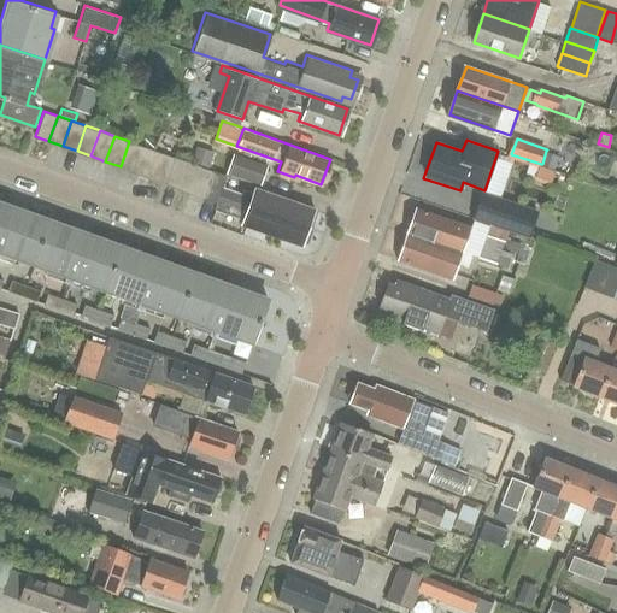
[(121,166),(134,171),(144,147),(129,141),(121,166)]
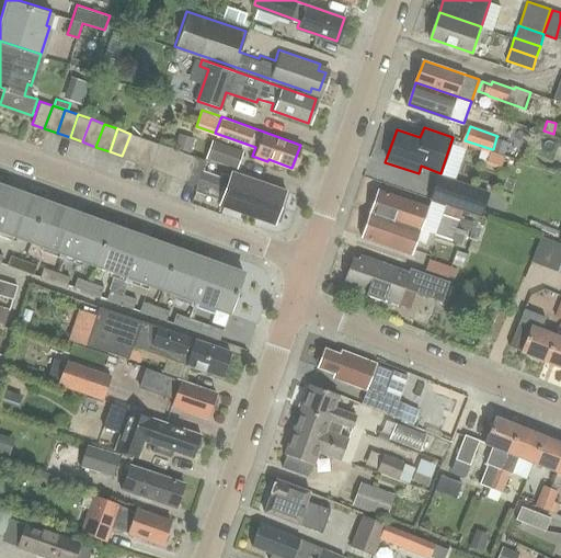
[(179,132),(173,146),(189,152),(194,138),(179,132)]
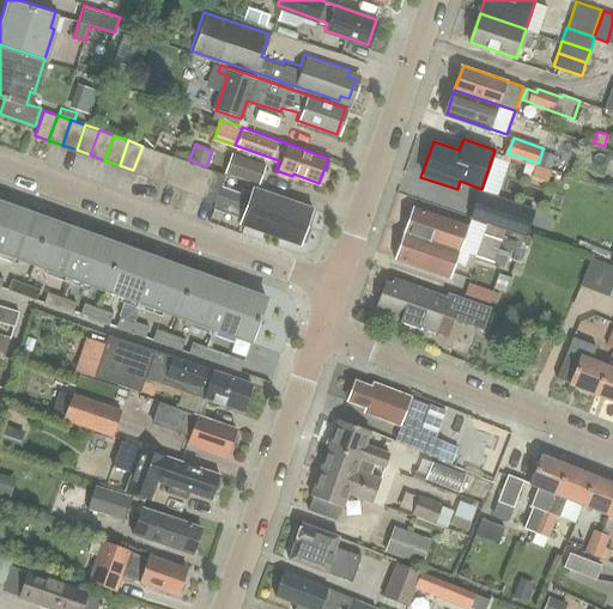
[(133,170),(147,176),(157,151),(143,146),(133,170)]
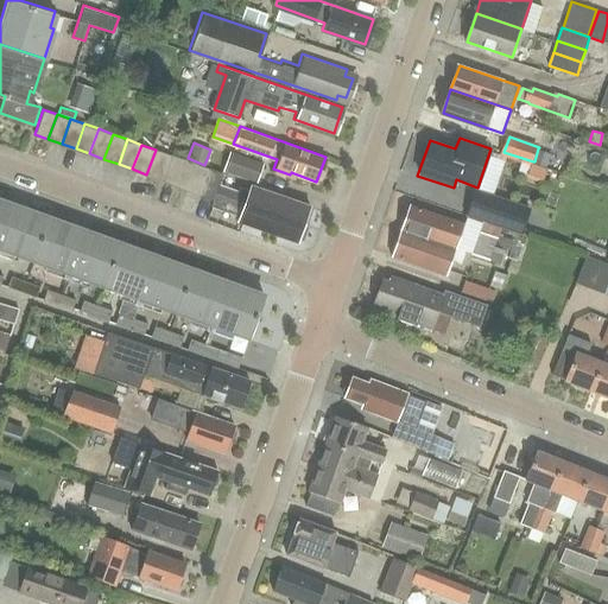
[(538,148),(534,161),(548,166),(552,153),(538,148)]
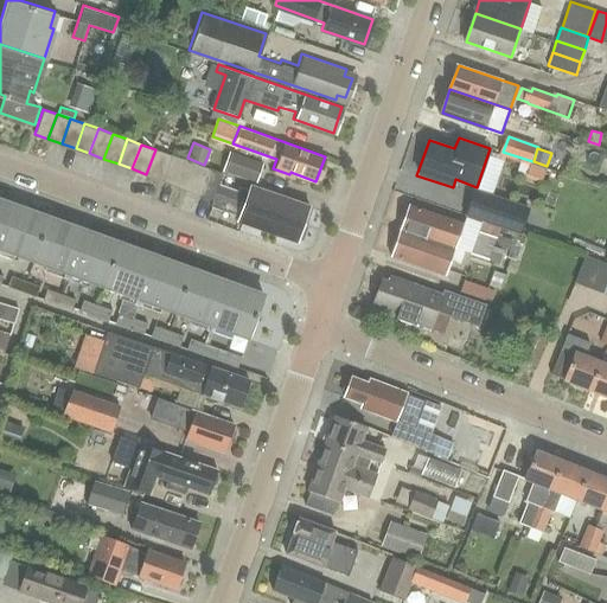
[(146,174),(161,179),(170,154),(155,149),(146,174)]
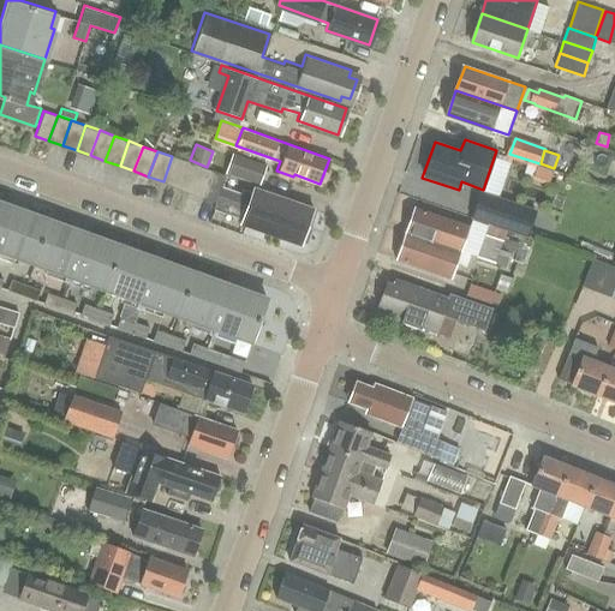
[(267,165),(233,154),(227,173),(261,184),(267,165)]
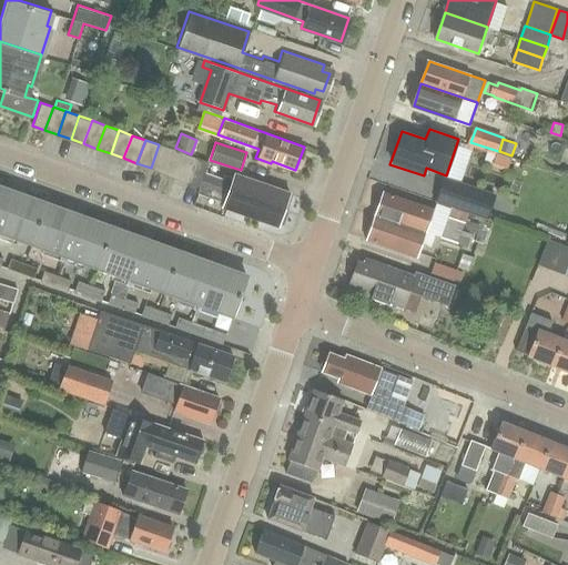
[(151,168),(163,172),(172,149),(159,144),(151,168)]
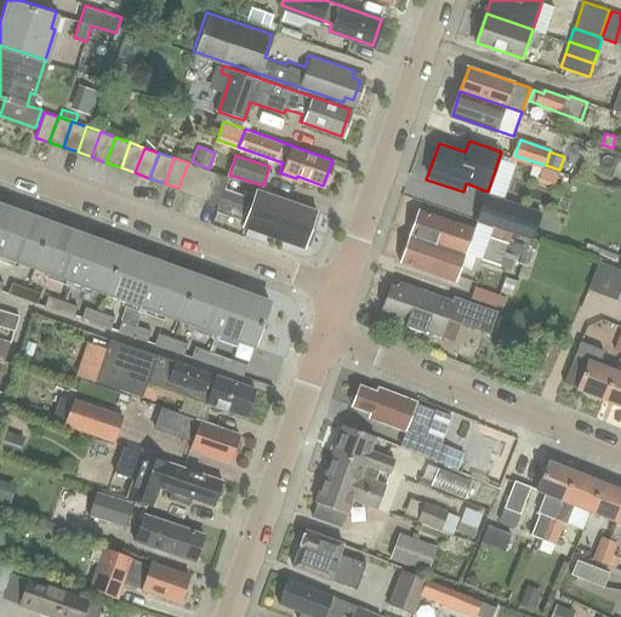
[(178,188),(191,193),(200,167),(188,163),(178,188)]
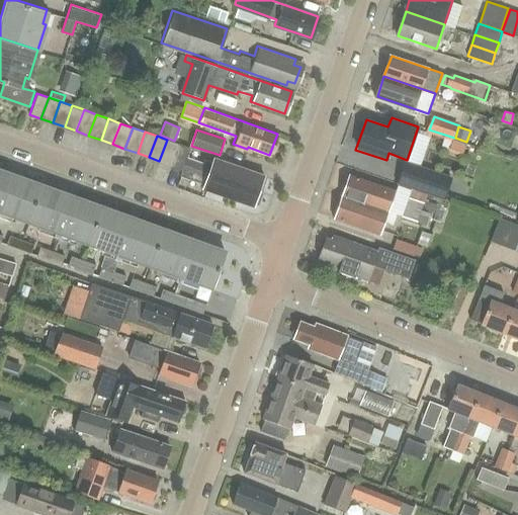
[(159,161),(170,165),(178,144),(167,140),(159,161)]
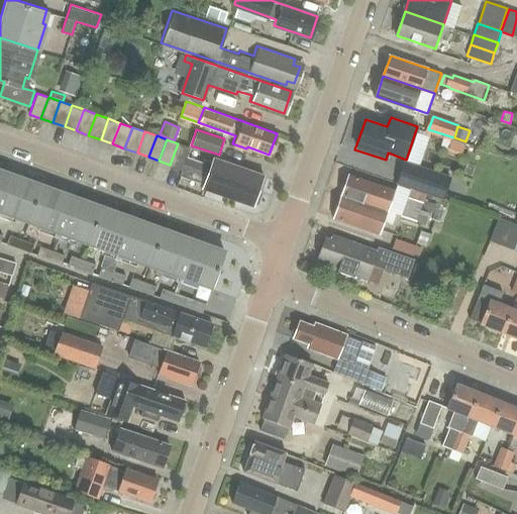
[(451,139),(448,147),(461,152),(464,144),(451,139)]
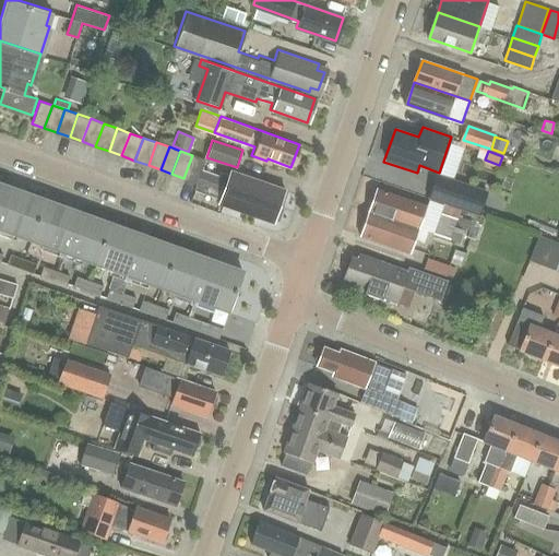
[(195,182),(198,176),(200,170),(204,160),(192,155),(183,178),(195,182)]
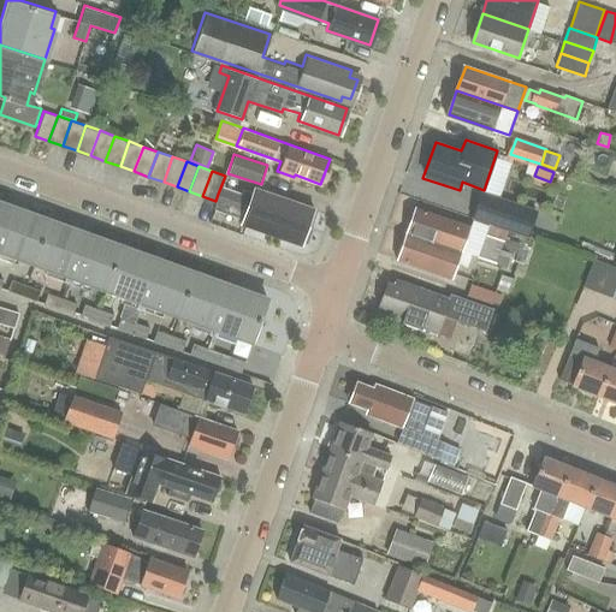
[(306,225),(313,207),(253,185),(252,190),(244,188),(242,195),(220,188),(218,194),(306,225)]
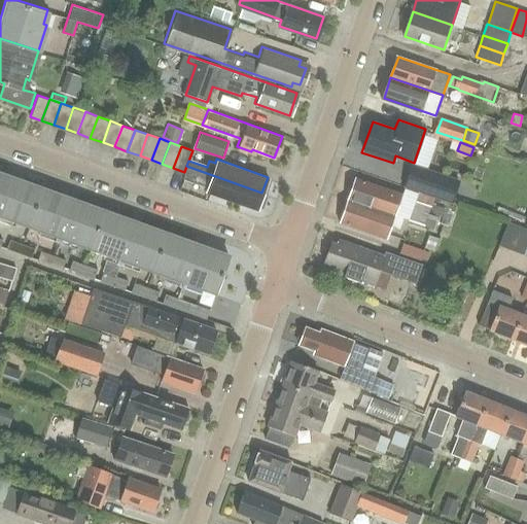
[(459,181),(440,174),(413,165),(405,186),(452,203),(459,181)]
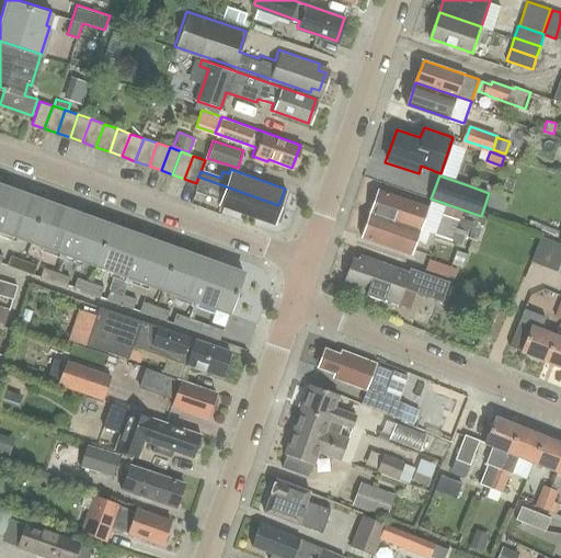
[(273,221),(278,205),(198,177),(196,183),(197,183),(194,190),(220,198),(218,203),(273,221)]
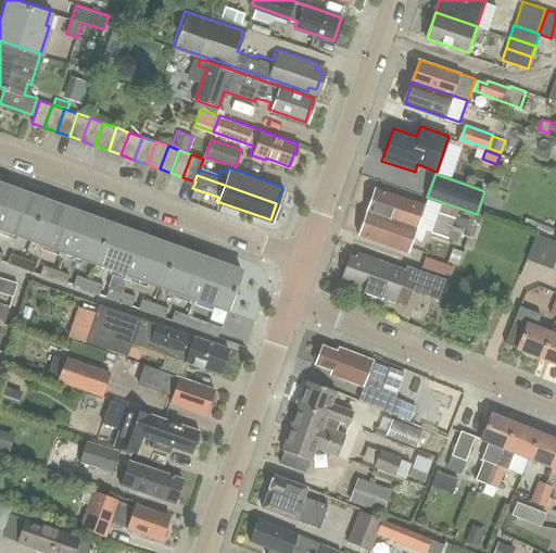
[(0,180),(0,212),(10,185),(0,180)]
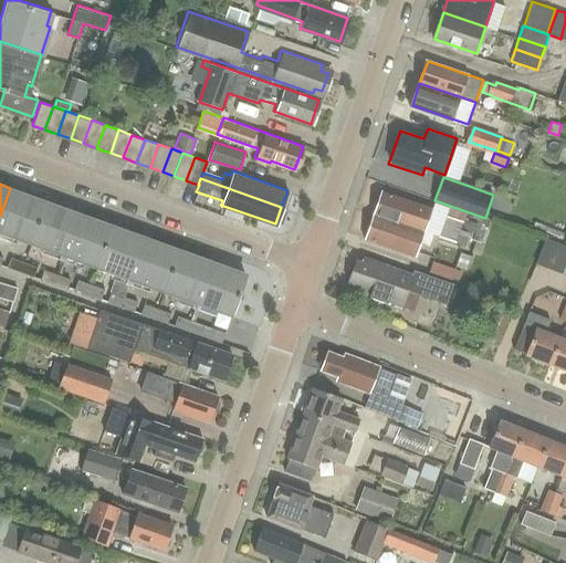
[(10,188),(0,216),(0,229),(29,240),(43,199),(10,188)]
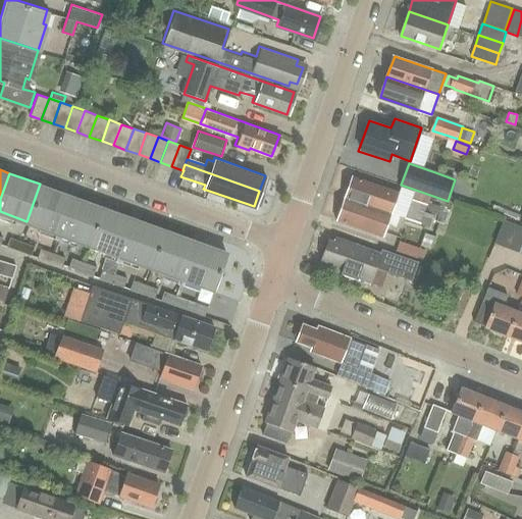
[(352,176),(335,220),(383,237),(388,222),(392,212),(400,192),(352,176)]
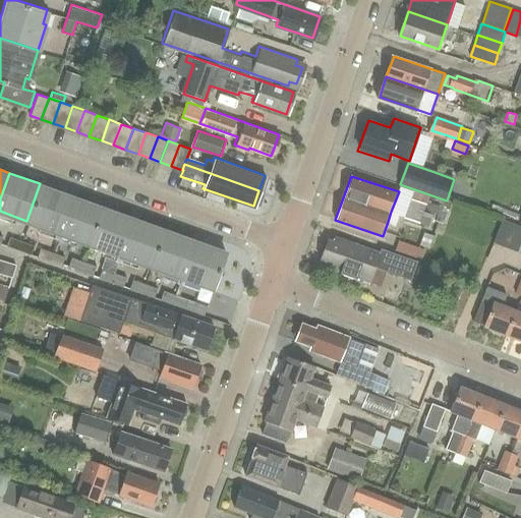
[(40,183),(26,221),(54,231),(52,237),(55,238),(70,194),(40,183)]
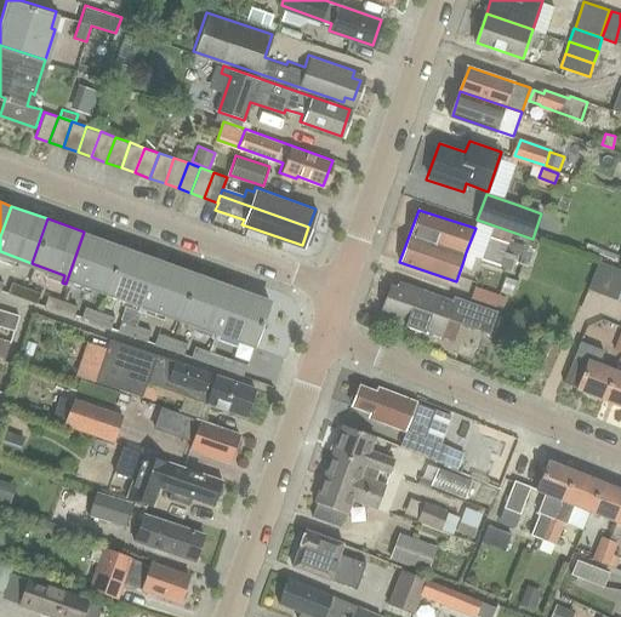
[(491,227),(480,258),(510,269),(513,260),(517,261),(523,247),(524,243),(508,236),(510,233),(493,227),(491,227)]
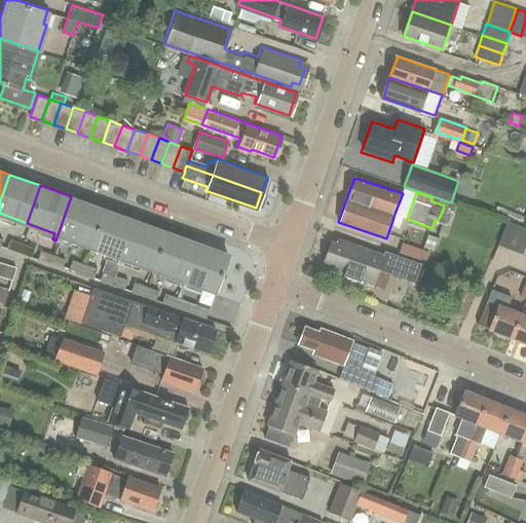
[(71,196),(55,240),(59,241),(61,235),(88,246),(102,208),(71,196)]
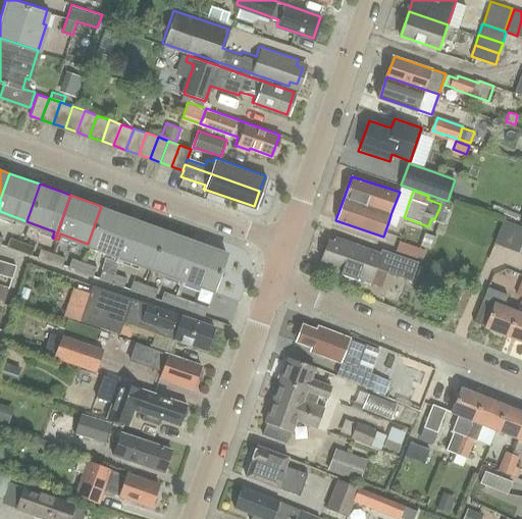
[(101,206),(88,244),(115,254),(113,260),(117,261),(133,217),(101,206)]
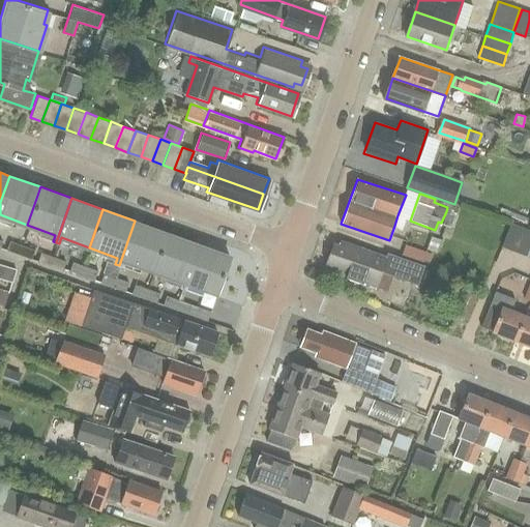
[(135,221),(119,265),(121,265),(122,266),(124,260),(151,270),(165,232),(135,221)]
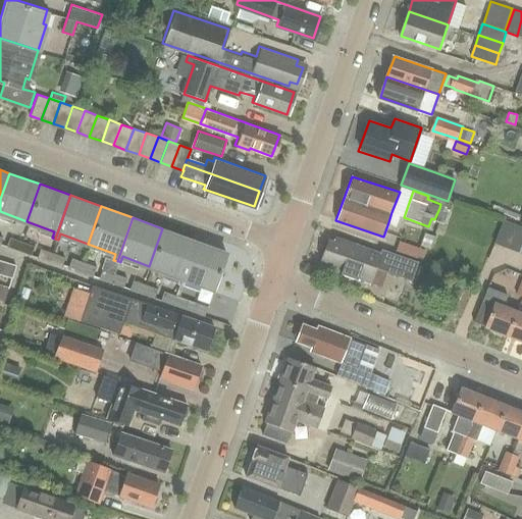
[(506,247),(515,223),(503,219),(493,242),(506,247)]
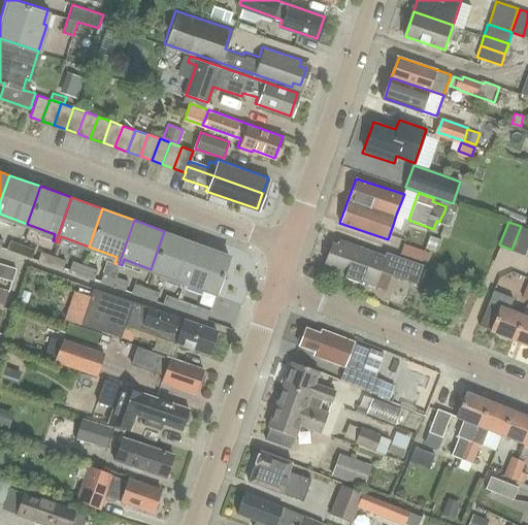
[(527,229),(521,226),(512,250),(524,255),(527,243),(527,229)]
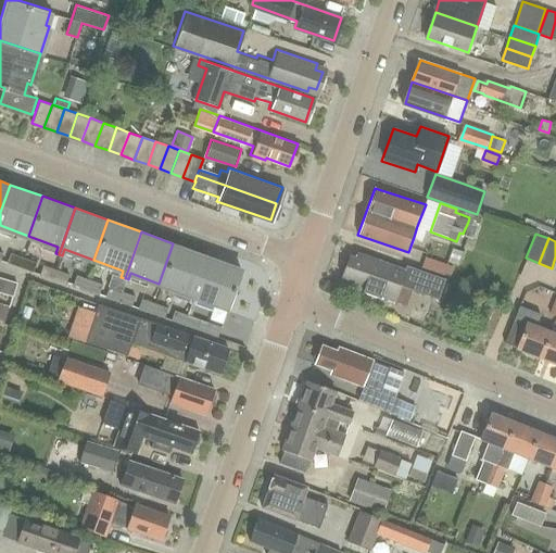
[(189,301),(206,255),(173,243),(159,284),(188,293),(186,300),(189,301)]
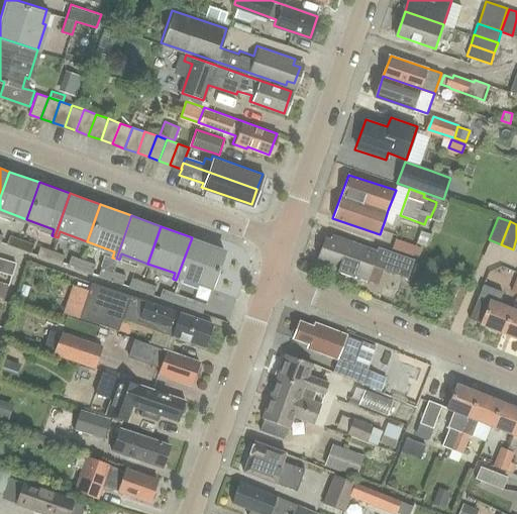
[(420,230),(416,242),(425,245),(429,233),(420,230)]
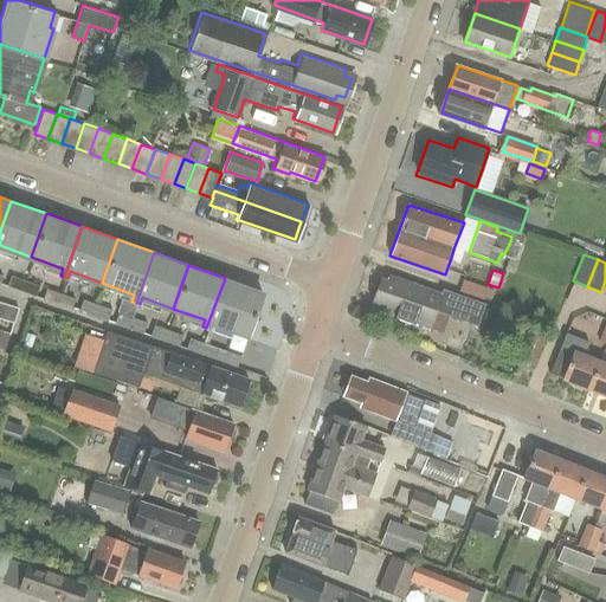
[(26,278),(12,273),(7,284),(23,289),(26,278)]
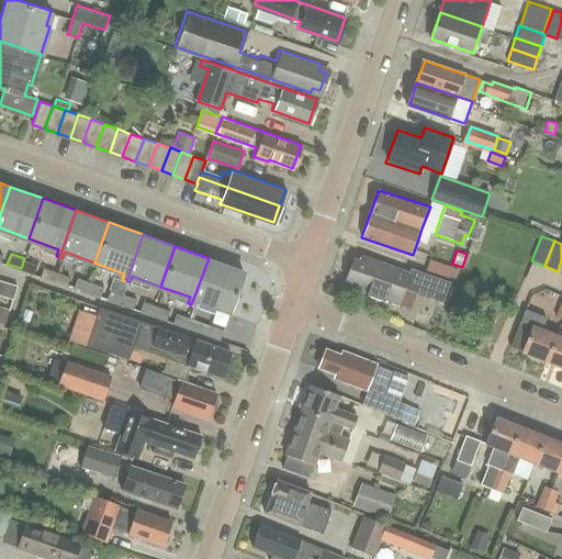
[(411,272),(362,256),(360,260),(353,258),(347,279),(352,281),(351,287),(369,293),(368,295),(385,302),(385,299),(401,304),(406,289),(444,302),(450,282),(412,269),(411,272)]
